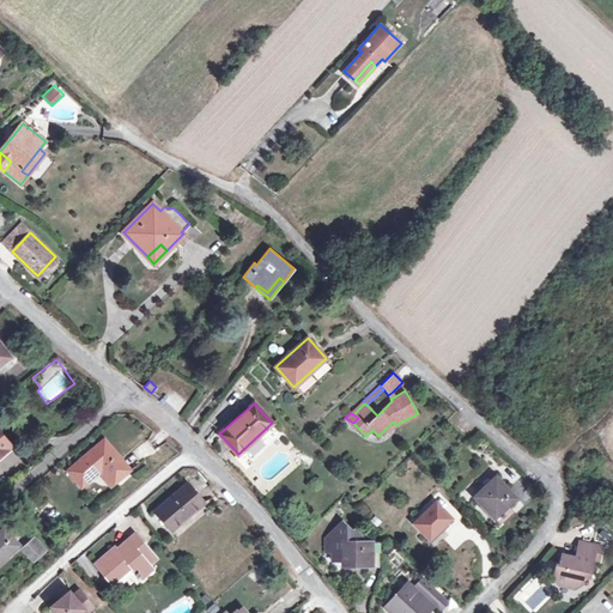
[(0,454),(10,445),(0,434),(0,454)]
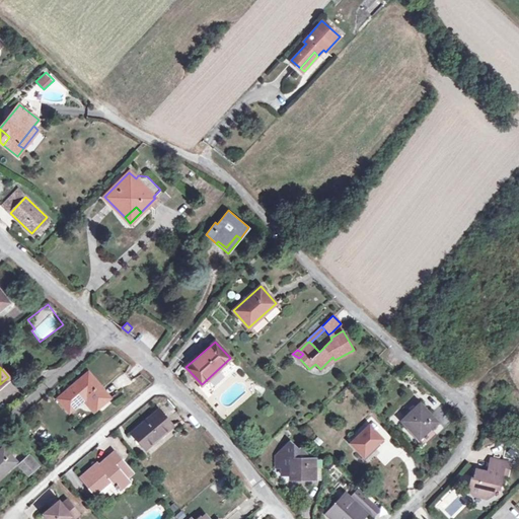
[(89,395),(99,406),(109,397),(88,372),(57,398),(69,412),(86,397),(89,395)]
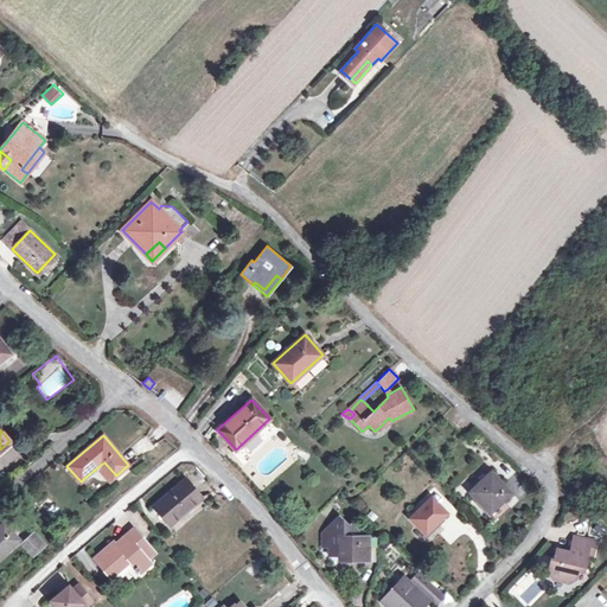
[(104,462),(101,465),(113,479),(116,475),(104,462)]
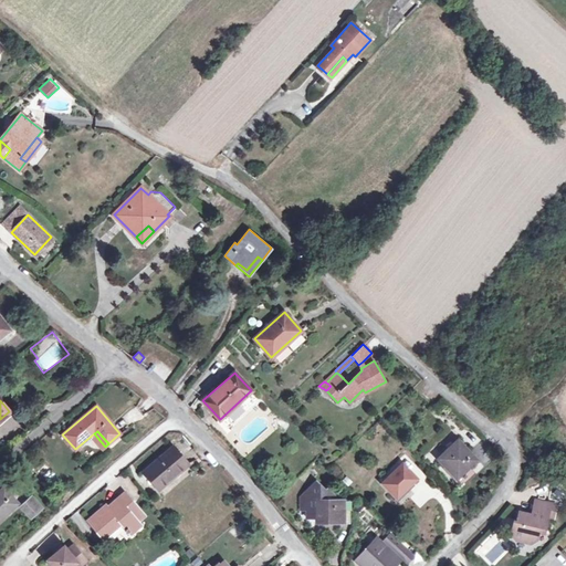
[(457,479),(477,459),(458,439),(438,459),(457,479)]
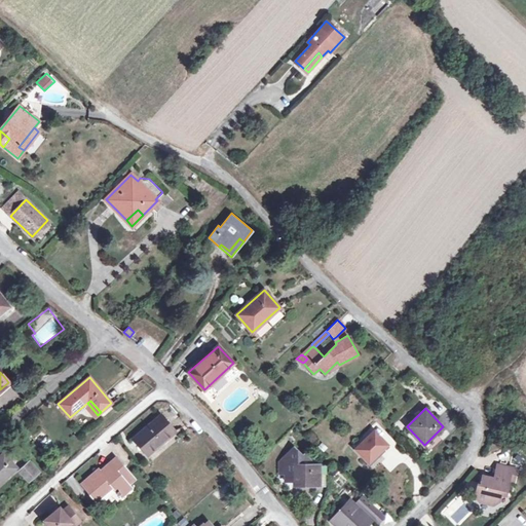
[(175,430),(161,415),(134,439),(147,454),(175,430)]
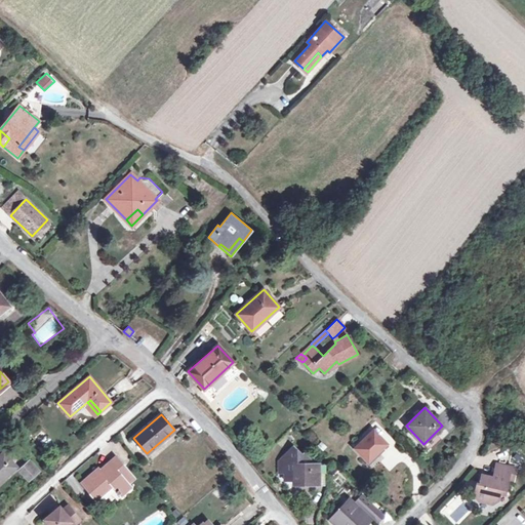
[(43,430),(36,437),(46,449),(53,442),(43,430)]
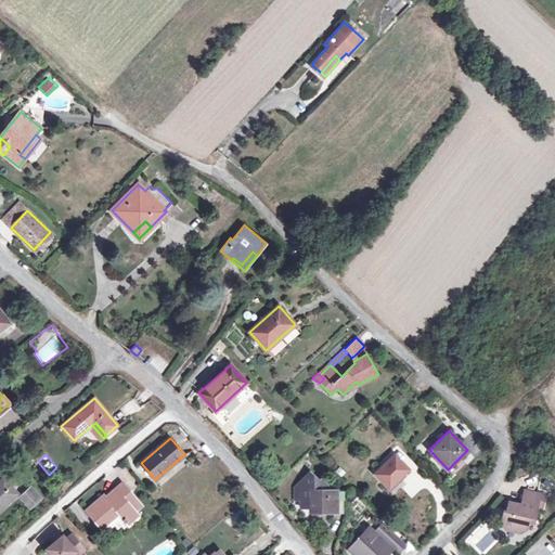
[(388,488),(409,469),(395,454),(375,474),(388,488)]
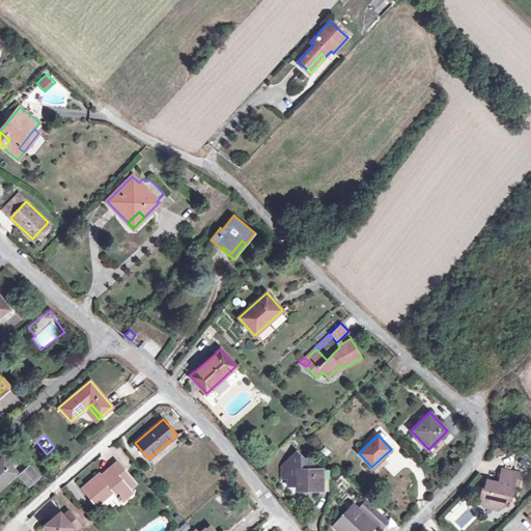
[(282,478),(287,478),(288,485),(297,485),(297,488),(320,488),(320,469),(314,469),(313,466),(308,458),(305,460),(297,452),(281,467),(282,478)]
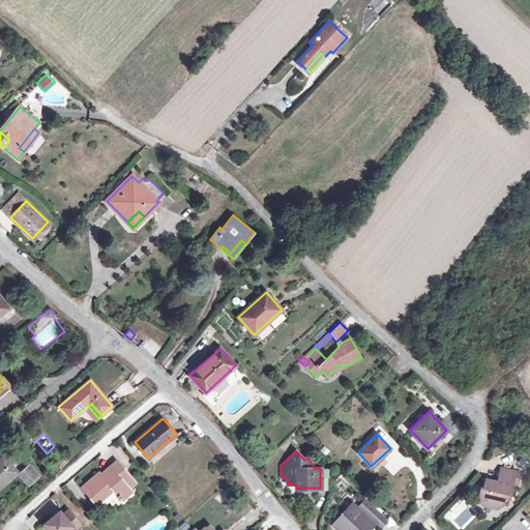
[(3,457),(0,460),(0,484),(16,471),(3,457)]
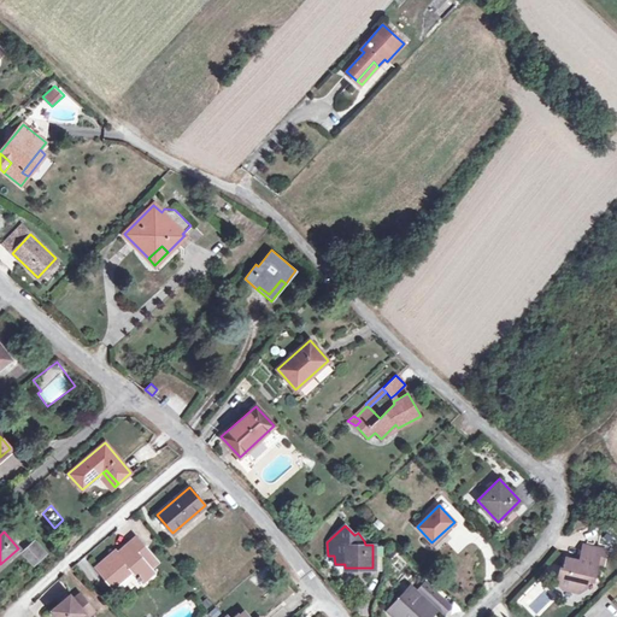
[(119,556),(117,552),(115,550),(95,566),(112,588),(131,570),(142,582),(153,573),(151,569),(158,562),(135,536),(128,542),(131,546),(119,556)]
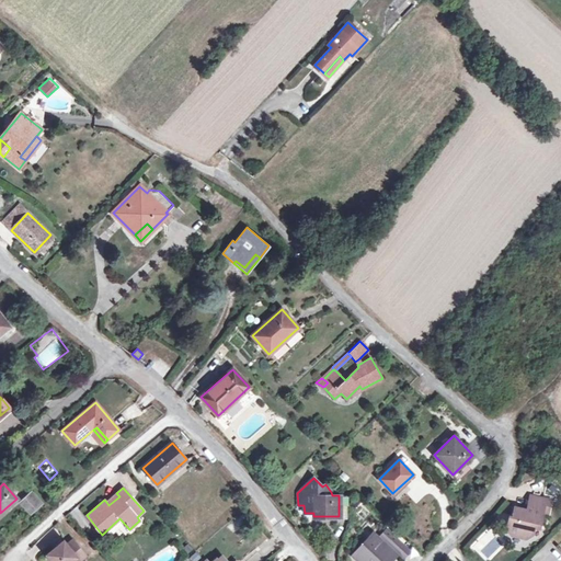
[(42,503),(31,492),(20,502),(30,513),(42,503)]
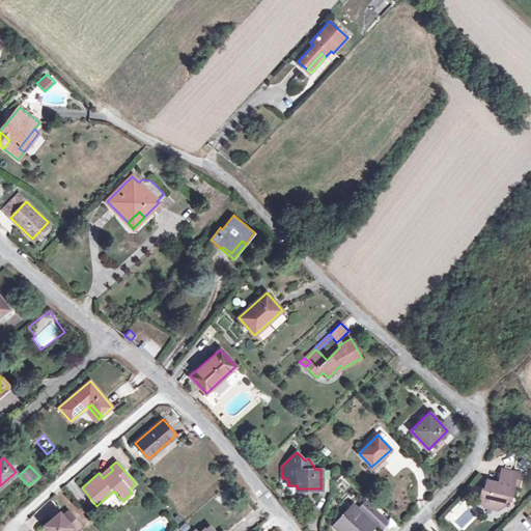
[(113,470),(110,467),(101,475),(103,478),(113,470)]
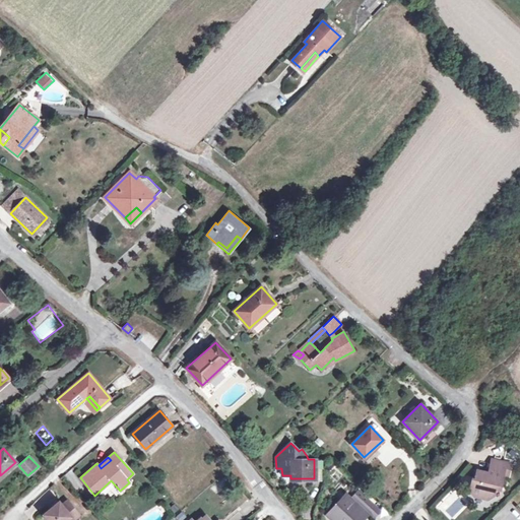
[(473,496),(486,500),(493,496),(494,490),(499,491),(502,474),(505,474),(507,464),(489,460),(486,473),(476,472),(474,481),(472,481),(469,492),(473,496)]
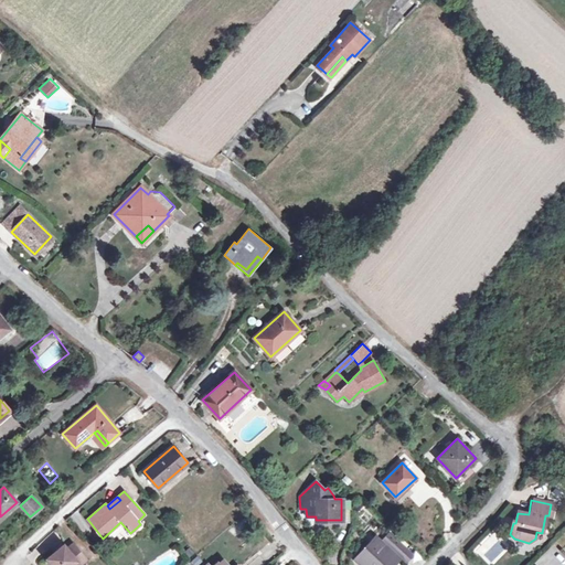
[(236,536),(245,523),(241,520),(231,532),(236,536)]
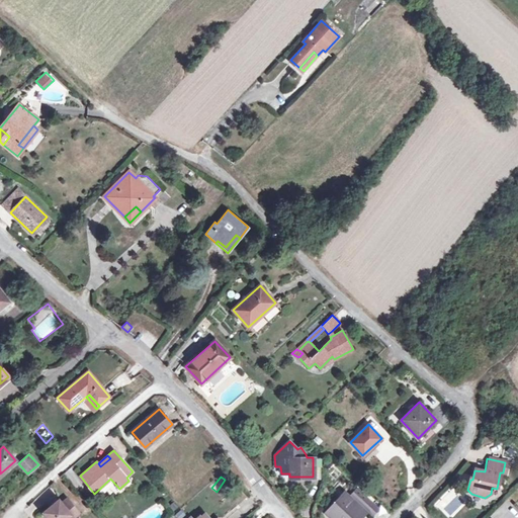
[(454,488),(436,506),(448,517),(451,517),(467,502),(454,488)]
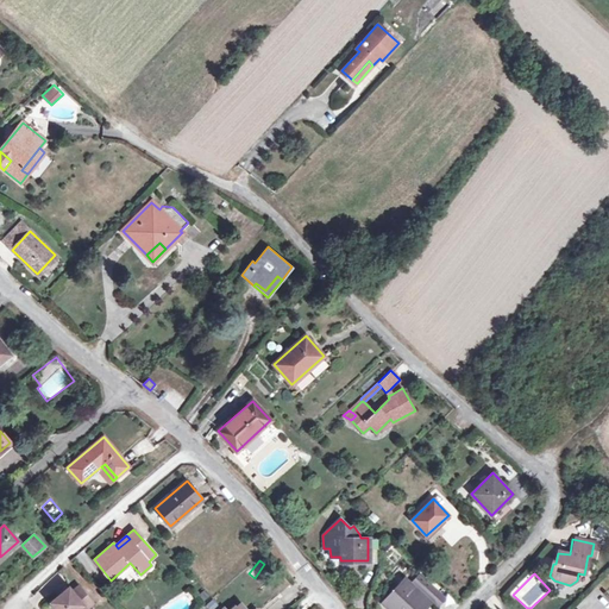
[(420,575),(413,583),(437,604),(444,597),(420,575)]
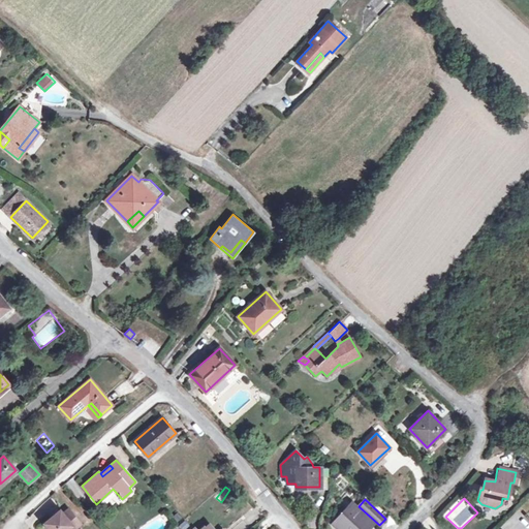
[(367,528),(373,523),(351,503),(333,523),(339,528),(367,528)]
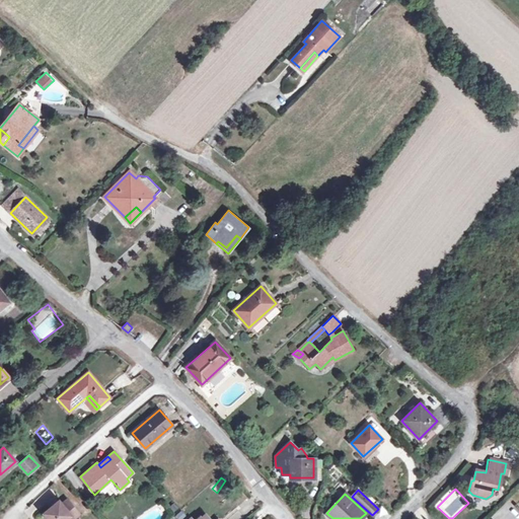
[(67,500),(61,504),(71,516),(67,518),(72,518),(79,514),(67,500)]
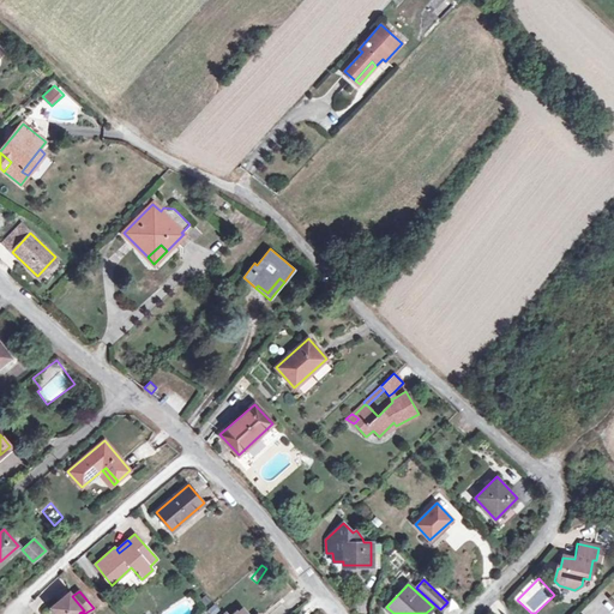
[(70,593),(52,607),(56,613),(79,613),(84,611),(72,596),(70,593)]
